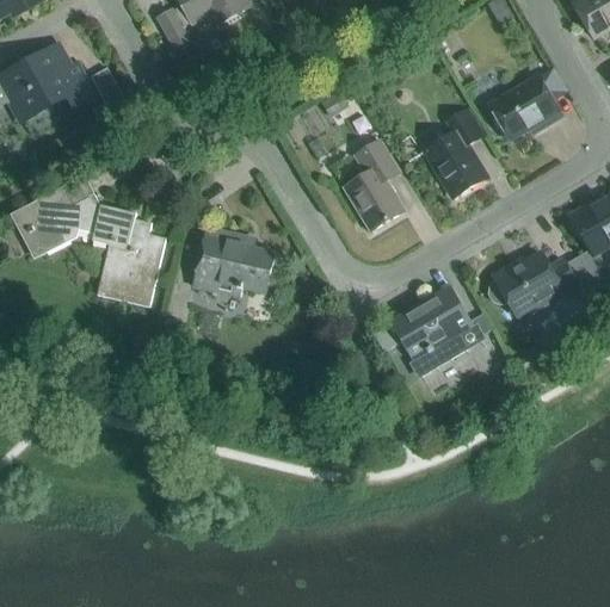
[(0,14),(23,2),(24,4),(25,5),(26,5),(29,5),(30,5),(38,0),(0,0),(0,14)]
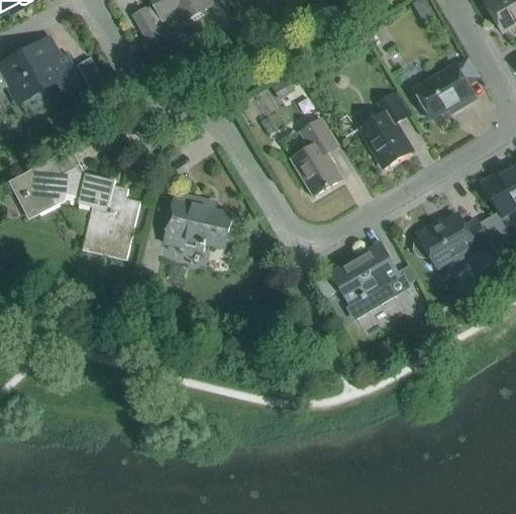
[(182,19),(211,3),(209,0),(152,0),(155,3),(145,8),(144,7),(133,14),(147,38),(159,32),(153,22),(163,17),(176,10),(182,19)]
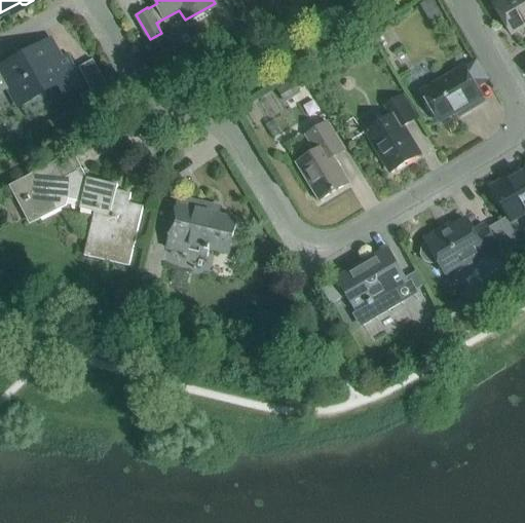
[(495,0),(493,1),(511,32),(524,23),(524,0),(495,0)]
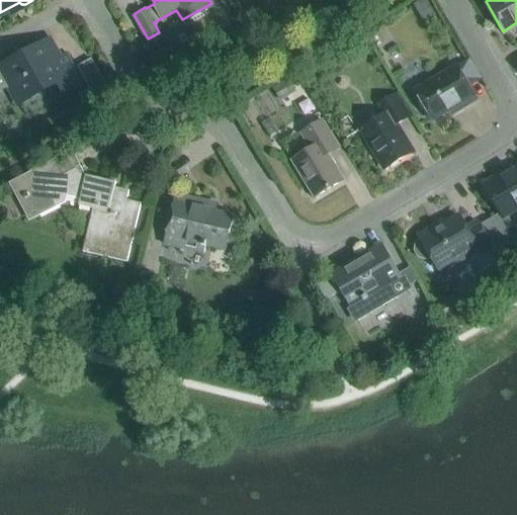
[(230,18),(218,25),(224,35),(235,28),(230,18)]
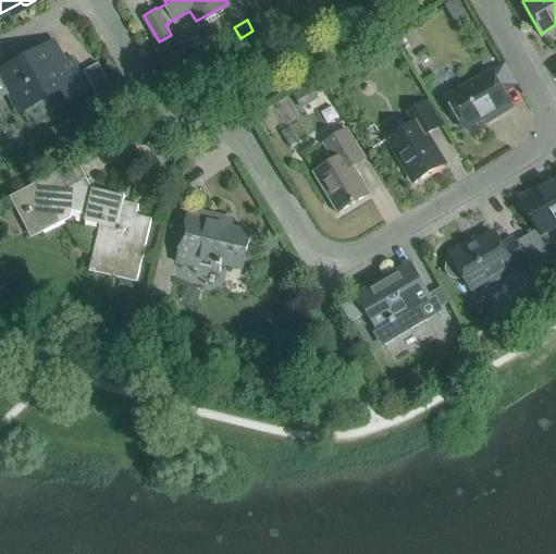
[(50,42),(0,70),(2,74),(0,75),(0,94),(10,88),(21,107),(59,86),(66,99),(87,88),(69,56),(60,60),(50,42)]
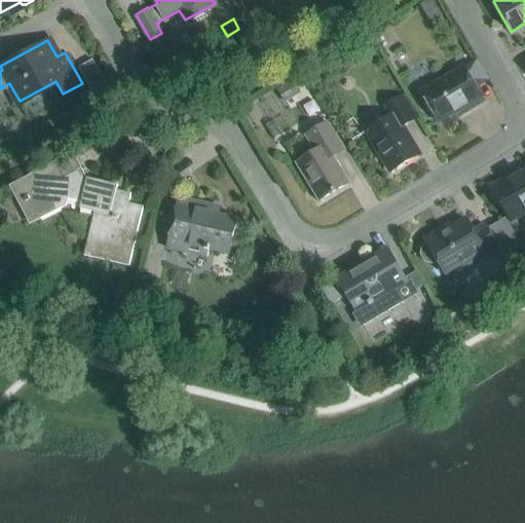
[(98,57),(84,62),(95,90),(109,85),(98,57)]
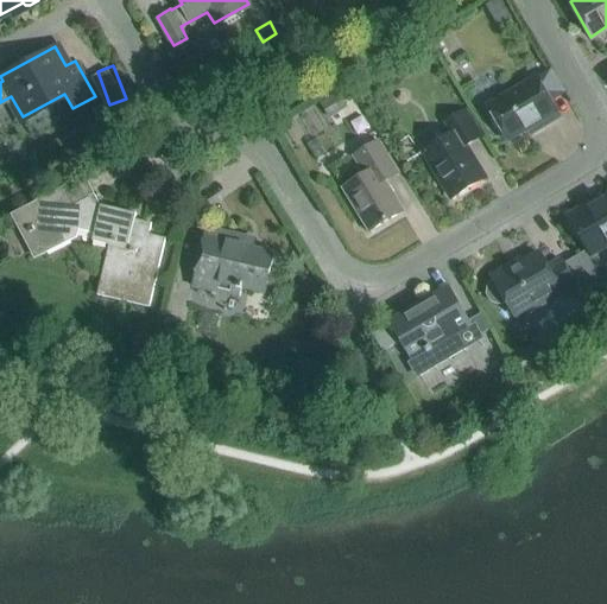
[(542,125),(560,115),(536,74),(486,103),(507,138),(538,120),(542,125)]
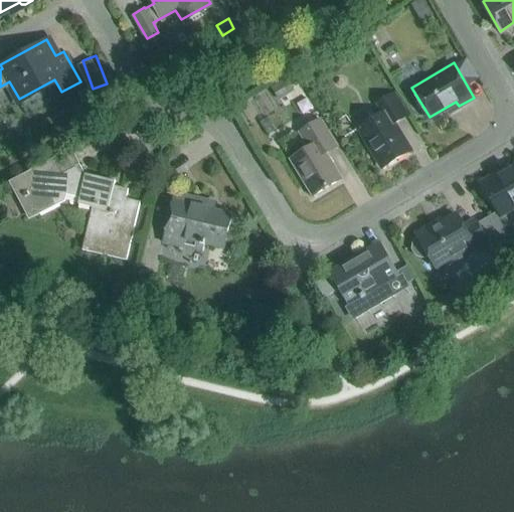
[(285,74),(269,83),(275,93),(290,83),(285,74)]
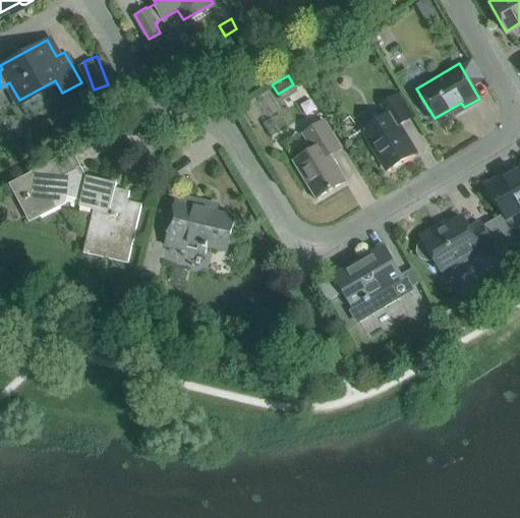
[(89,87),(78,93),(83,101),(94,96),(89,87)]
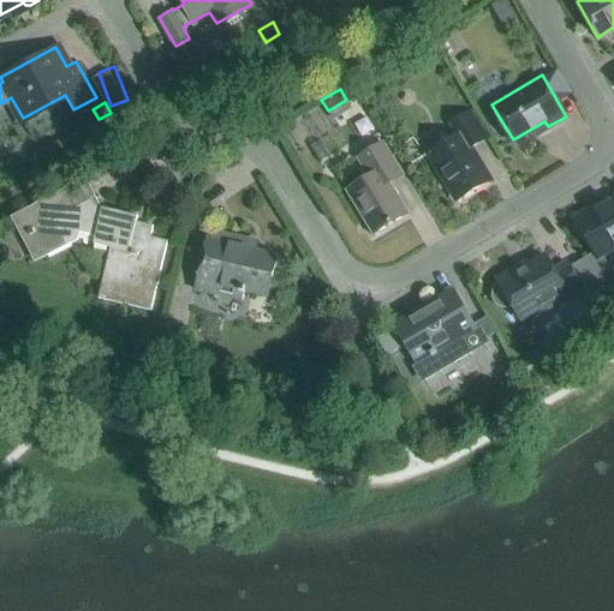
[(470,145),(487,136),(470,108),(449,120),(458,132),(428,150),(457,197),(489,178),(470,145)]
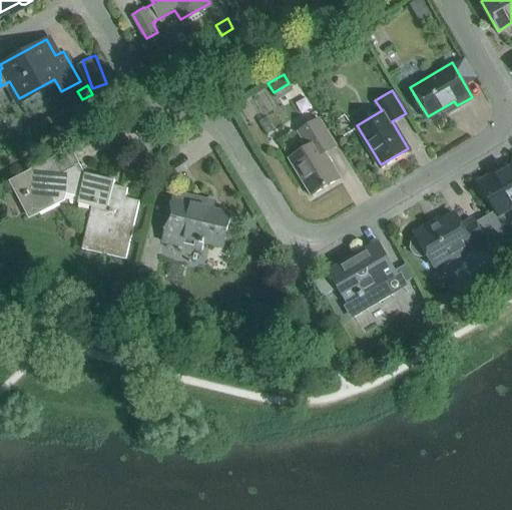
[(311,192),(339,176),(324,152),(335,145),(318,117),(298,128),(308,145),(289,156),(311,192)]
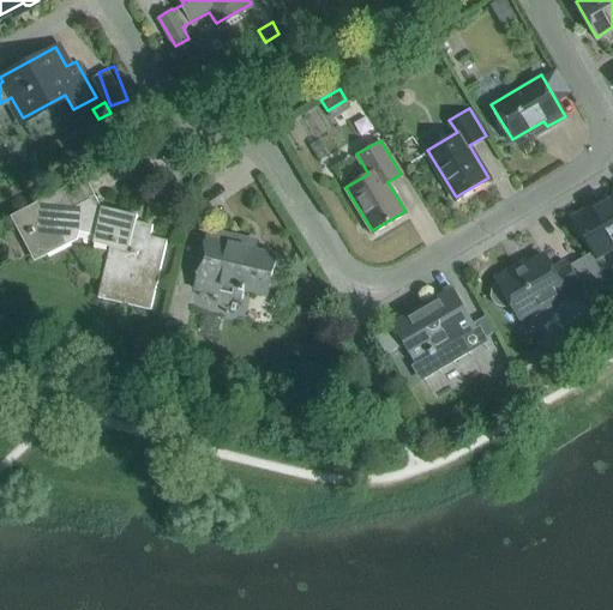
[(150,307),(166,237),(149,234),(152,223),(136,218),(137,213),(100,205),(94,193),(73,204),(64,187),(11,215),(35,259),(77,237),(78,229),(94,233),(91,241),(109,245),(97,295),(150,307)]
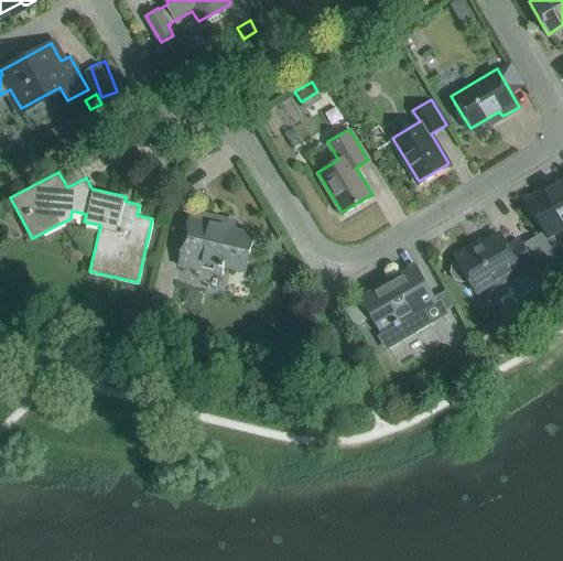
[(548,235),(562,226),(562,177),(545,189),(543,186),(524,196),(544,229),(532,236),(551,267),(562,260),(548,235)]
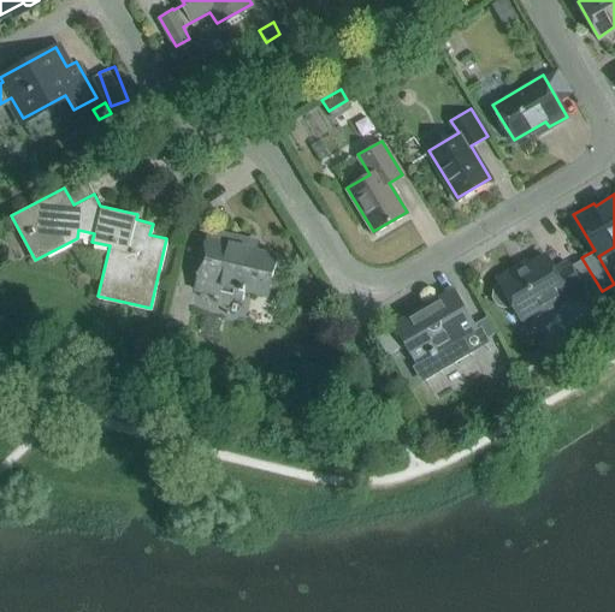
[(268,293),(277,255),(249,249),(252,239),(208,230),(195,286),(220,292),(223,283),(268,293)]
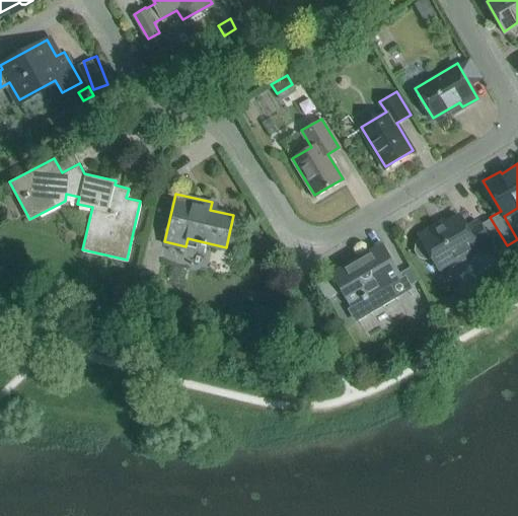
[(507,245),(490,217),(479,223),(477,219),(466,226),(459,214),(437,227),(434,224),(419,233),(420,236),(415,241),(414,248),(418,255),(424,258),(432,255),(436,263),(460,248),(464,255),(490,240),(496,251),(507,245)]
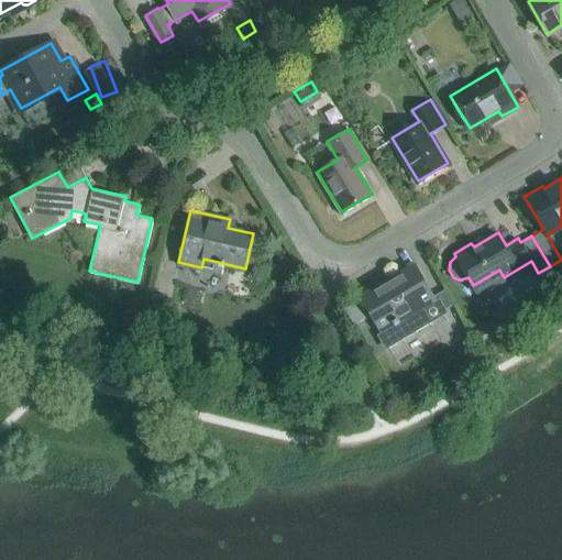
[(421,307),(436,298),(433,294),(414,262),(357,295),(379,331),(388,346),(430,320),(421,307)]
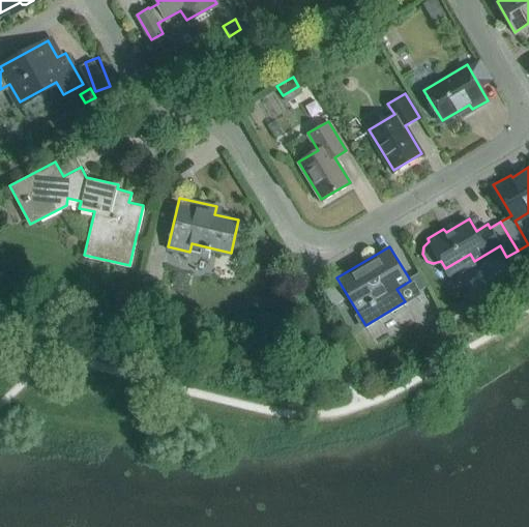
[(418,270),(408,276),(410,281),(415,290),(425,284),(418,270)]
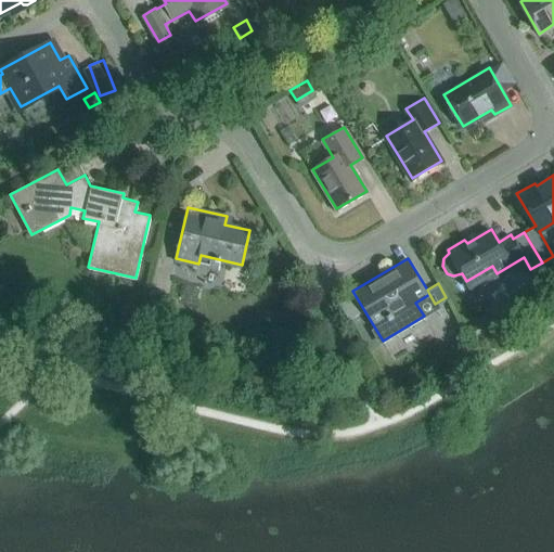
[(536,309),(527,295),(517,300),(527,315),(536,309)]
